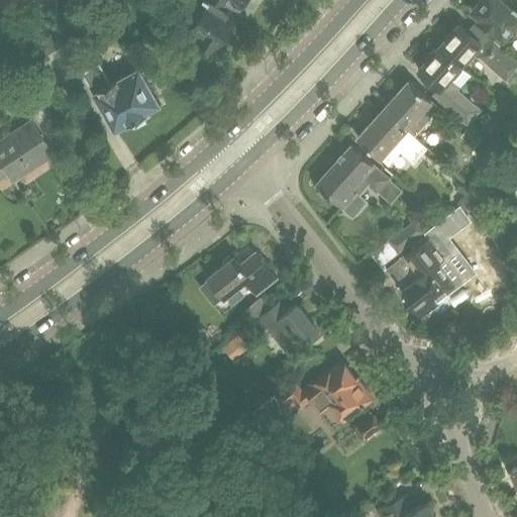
[(39,0),(41,14),(58,12),(57,0),(39,0)]
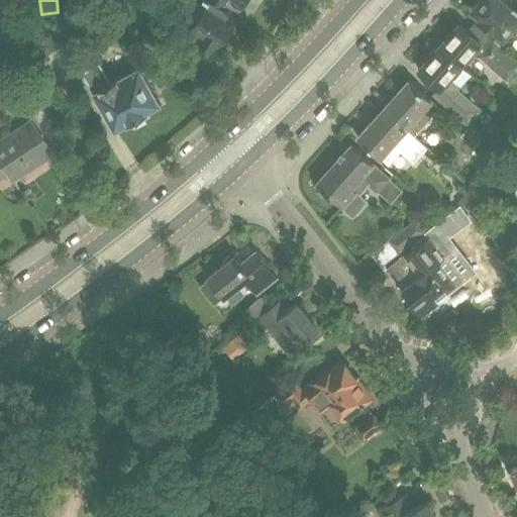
[(231,13),(210,0),(195,0),(192,5),(195,6),(194,8),(201,12),(192,25),(194,26),(189,33),(199,40),(198,42),(211,52),(217,41),(221,44),(238,18),(231,13)]
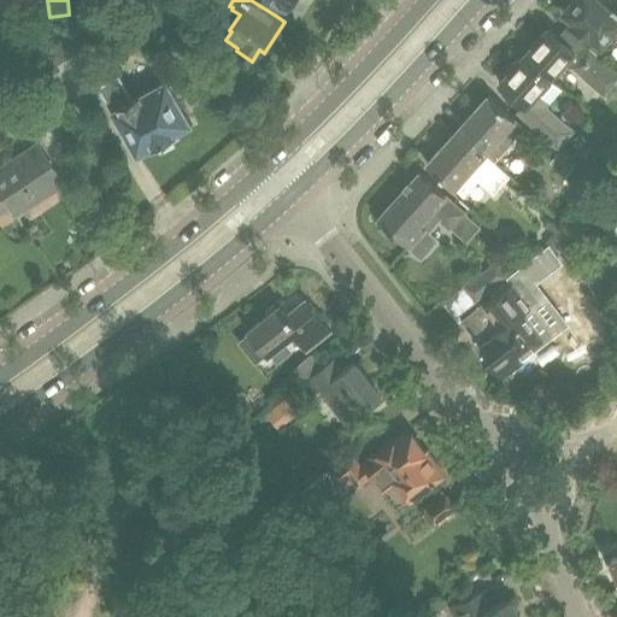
[(600,0),(571,0),(563,11),(571,18),(569,21),(591,40),(593,39),(604,46),(606,46),(611,46),(615,41),(616,36),(616,33),(616,31),(616,11),(612,7),(611,10),(600,0)]
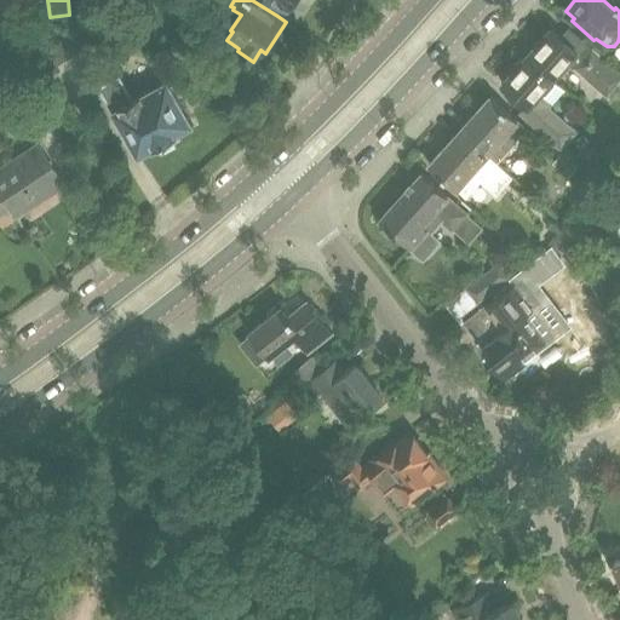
[(568,61),(603,92),(619,73),(590,46),(583,55),(557,33),(550,27),(526,53),(554,78),(568,61)]
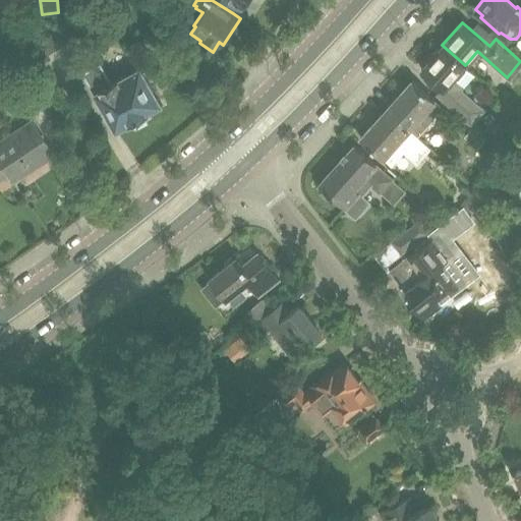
[(474,74),(465,65),(442,45),(421,67),(427,72),(442,85),(436,92),(470,123),(479,114),(473,109),(478,103),(462,89),(474,74)]
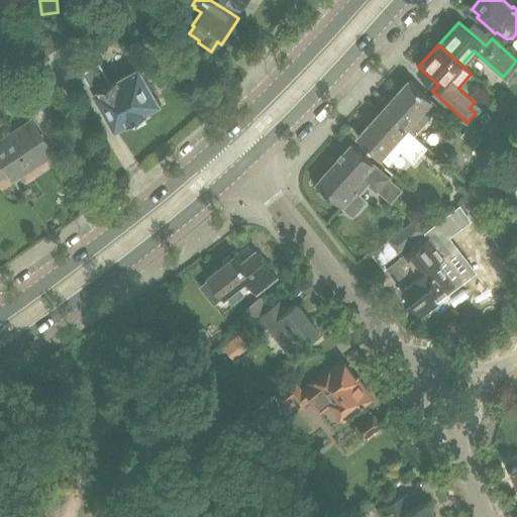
[(93,64),(82,70),(114,127),(131,118),(133,122),(144,115),(142,112),(160,103),(138,65),(109,81),(92,49),(87,53),(93,64)]
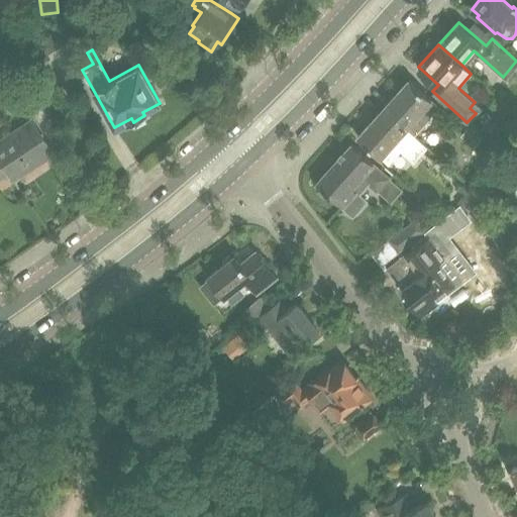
[(384,107),(407,127),(415,135),(440,107),(409,79),(384,107)]
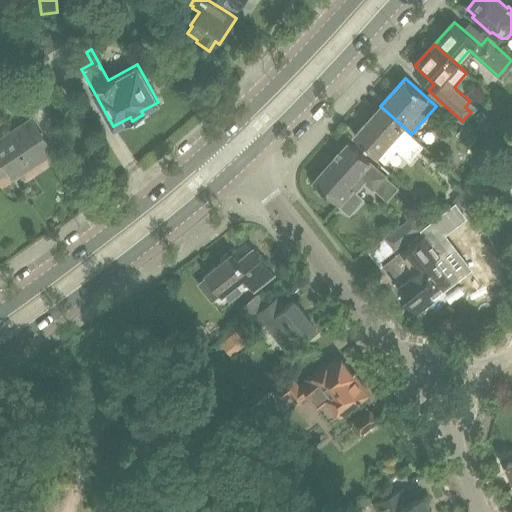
[(420,142),(411,134),(403,126),(380,106),(354,135),(363,143),(385,162),(405,141),(414,149),(420,142)]
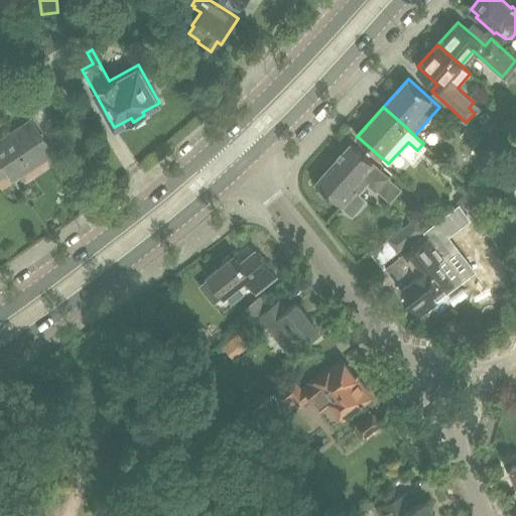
[(32,116),(0,137),(0,159),(10,174),(14,181),(56,152),(32,116)]
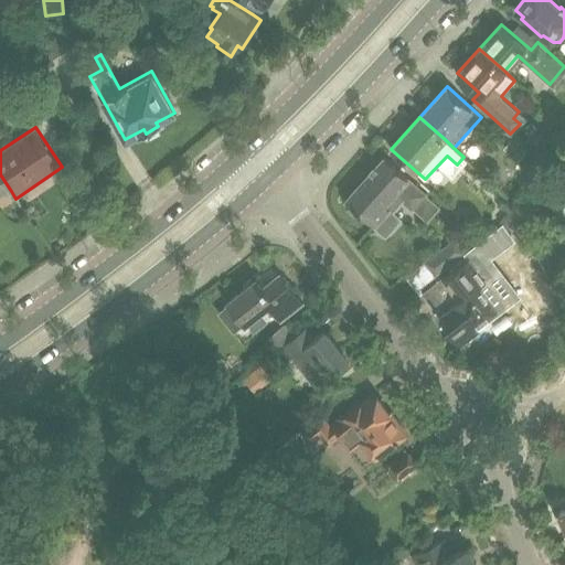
[(503,147),(516,160),(526,149),(513,137),(503,147)]
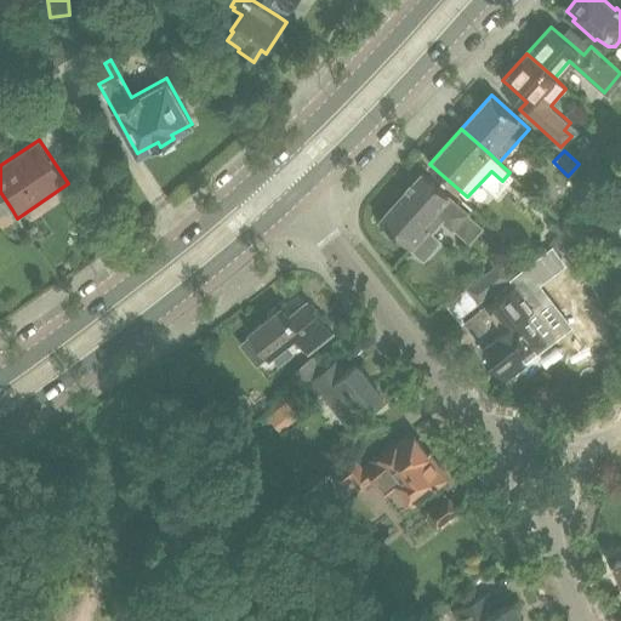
[(422,172),(381,218),(386,223),(383,226),(392,234),(394,232),(411,248),(425,260),(443,240),(433,232),(442,221),(451,229),(454,228),(466,214),(446,197),(449,195),(437,184),(422,172)]
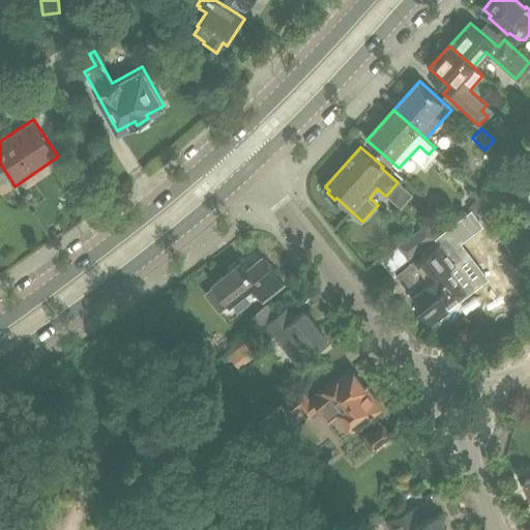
[(0,185),(10,179),(0,164),(0,185)]
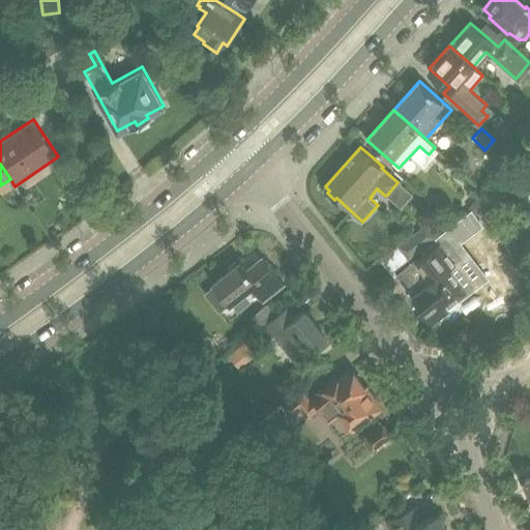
[(520,166),(510,177),(517,186),(528,179),(520,166)]
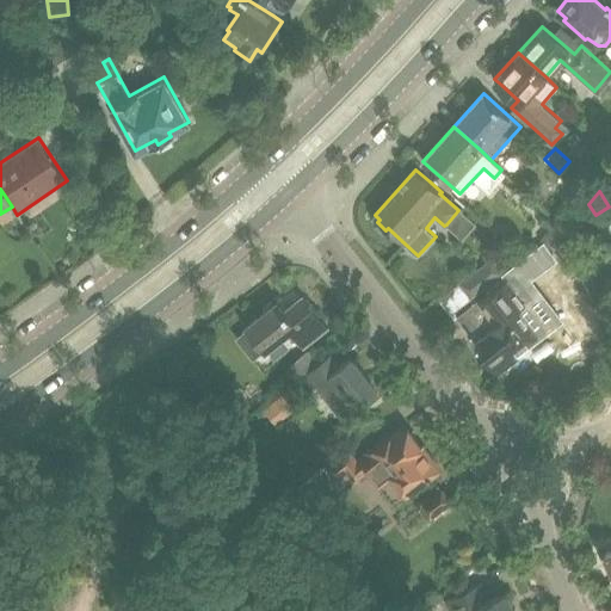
[(550,214),(542,223),(557,236),(565,227),(550,214)]
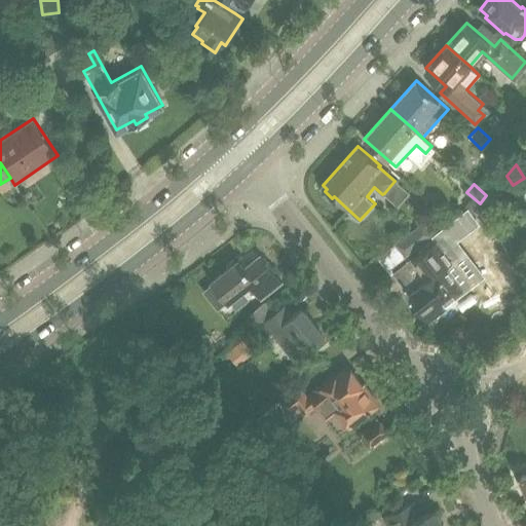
[(405,257),(407,255),(433,235),(422,222),(395,243),(405,257)]
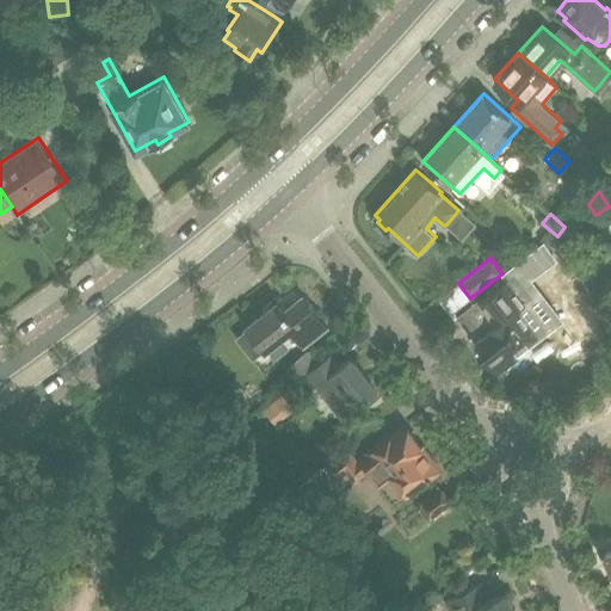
[(493,322),(481,332),(482,334),(473,341),(475,344),(474,346),(497,375),(516,360),(513,356),(517,352),(518,355),(529,347),(526,345),(536,337),(517,312),(525,304),(519,297),(525,292),(511,275),(476,301),(493,322)]
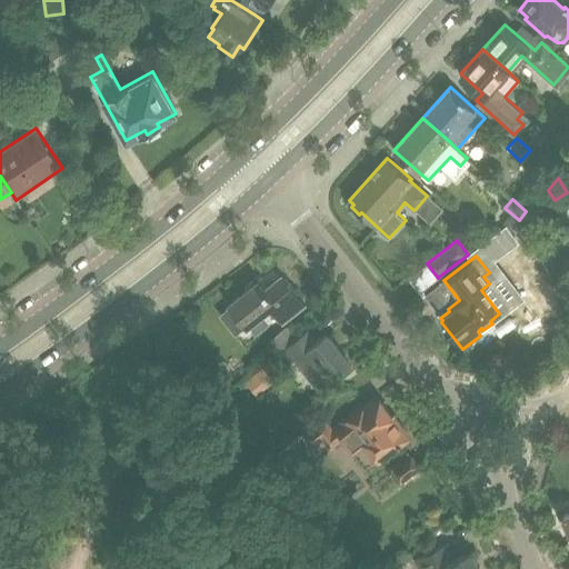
[(220,315),(236,333),(246,326),(269,308),(281,323),(306,305),(282,275),(266,288),(259,279),(255,282),(252,280),(246,287),(247,289),(229,303),(231,306),(220,315)]
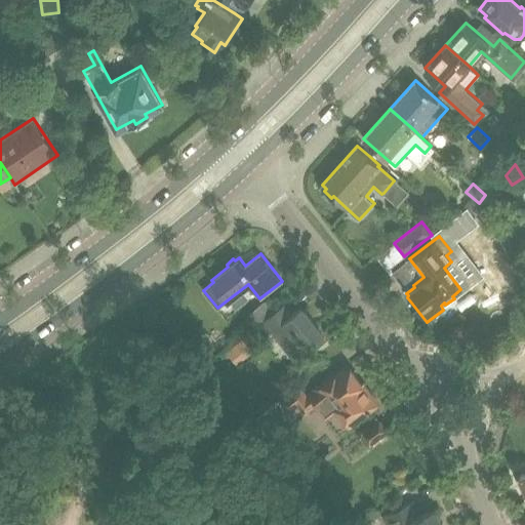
[(266,298),(243,316),(251,327),(274,310),(266,298)]
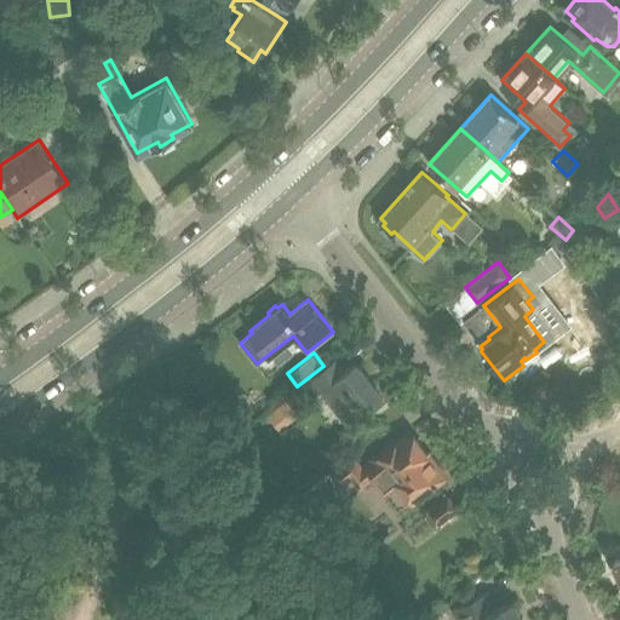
[(346,425),(382,396),(355,362),(345,369),(337,359),(302,386),(311,397),(319,391),(346,425)]
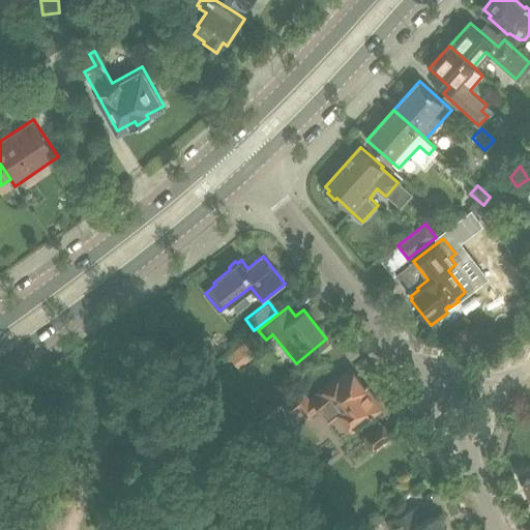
[(246,341),(229,354),(239,366),(257,353),(246,341)]
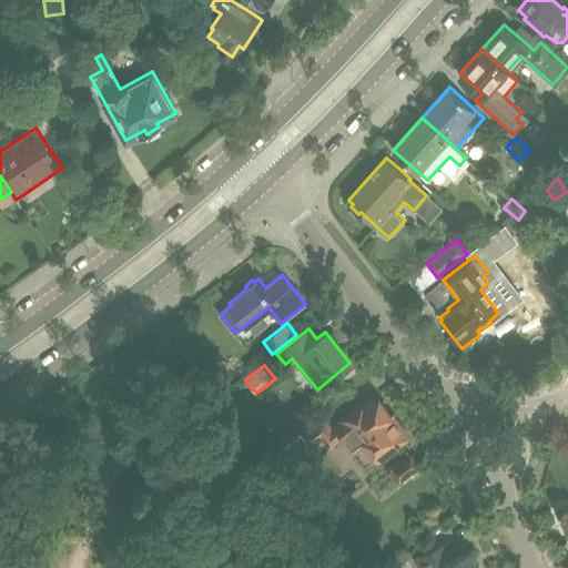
[(298,434),(276,452),(297,477),(315,463),(311,457),(323,448),(318,443),(322,440),(327,448),(343,437),(351,447),(361,439),(372,454),(386,444),(389,448),(405,436),(374,395),(341,421),(340,419),(332,425),(323,415),(298,434)]
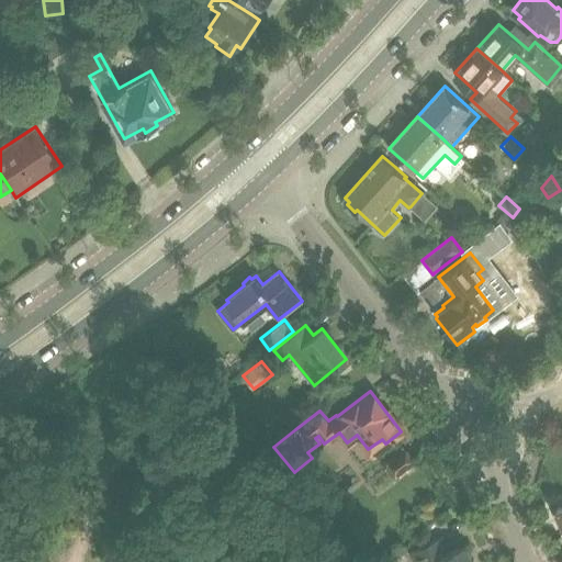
[(412,462),(403,450),(385,463),(394,475),(412,462)]
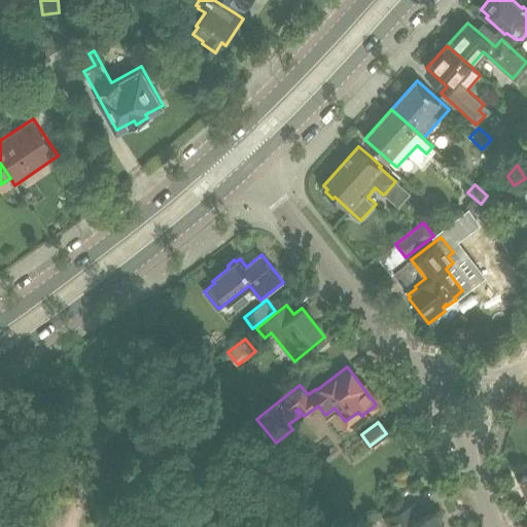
[(443,526),(435,511),(421,517),(414,502),(383,517),(388,526),(443,526)]
